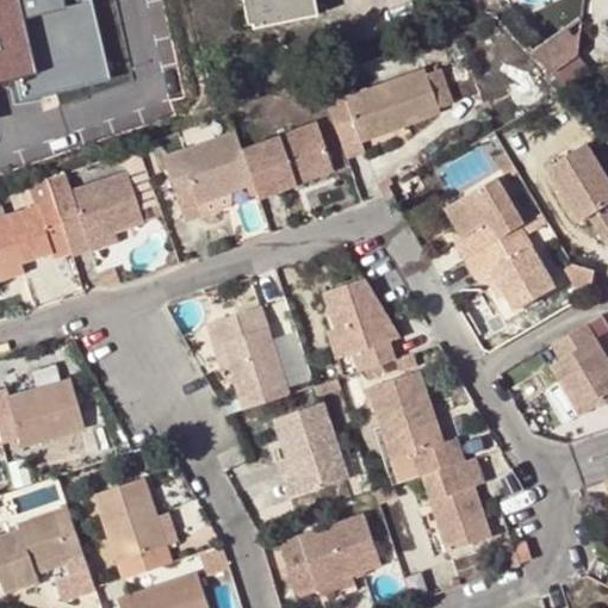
[(0,0),(0,80),(20,78),(24,98),(116,80),(99,0),(0,0)]
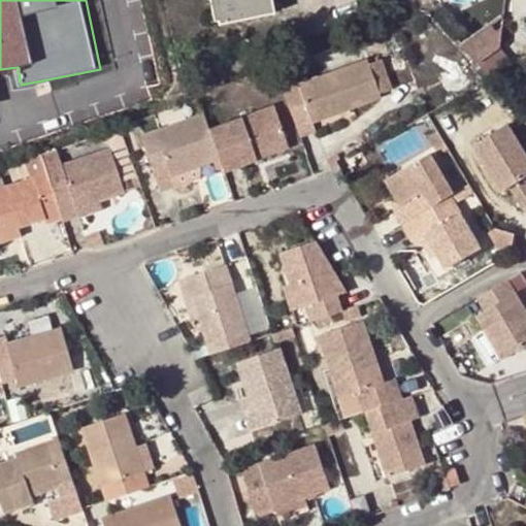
[(211,0),(218,27),(276,14),(272,0),(211,0)]
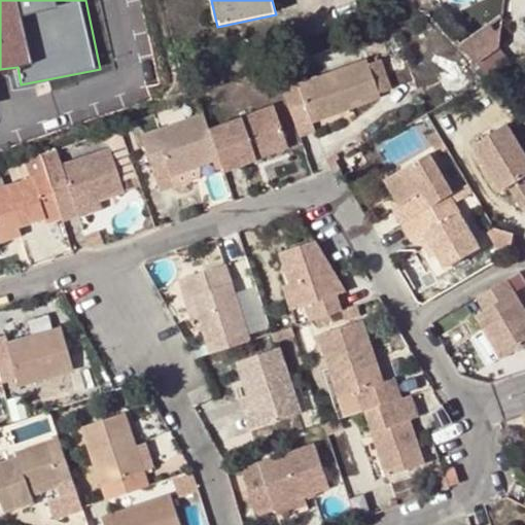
[(490,25),(460,46),(465,53),(478,65),(500,48),(502,29),(496,33),(490,25)]
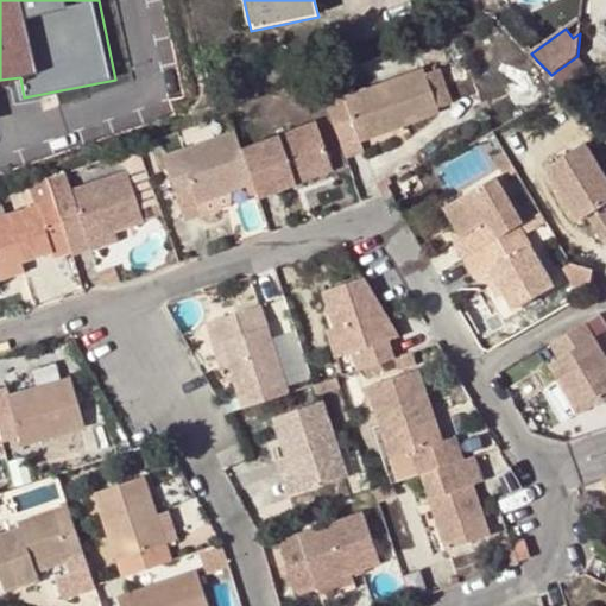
[(323,108),(340,152),(436,117),(435,112),(450,106),(437,73),(423,79),(421,73),(323,108)]
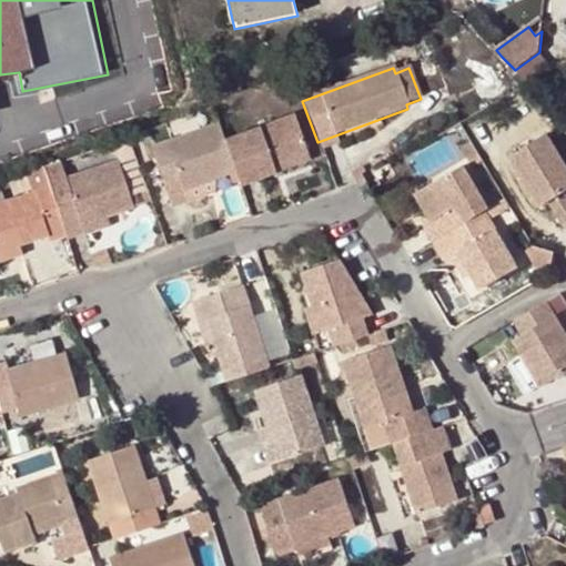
[(231,170),(236,184),(272,172),(269,163),(302,152),(289,114),(220,140),(231,170)]
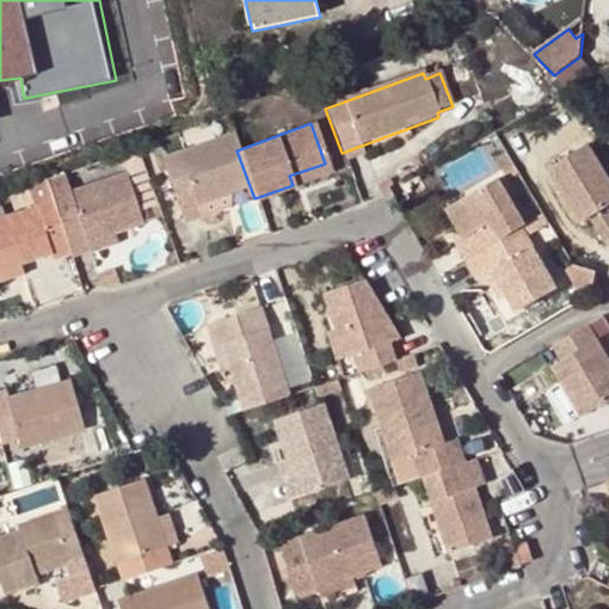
[(198,216),(194,204),(213,197),(223,192),(248,183),(237,151),(229,133),(178,152),(159,159),(157,159),(180,223),(198,216)]
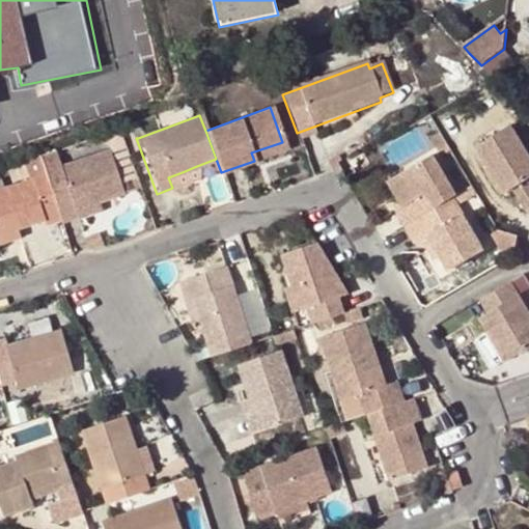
[(138,138),(155,132),(149,120),(133,127),(138,138)]
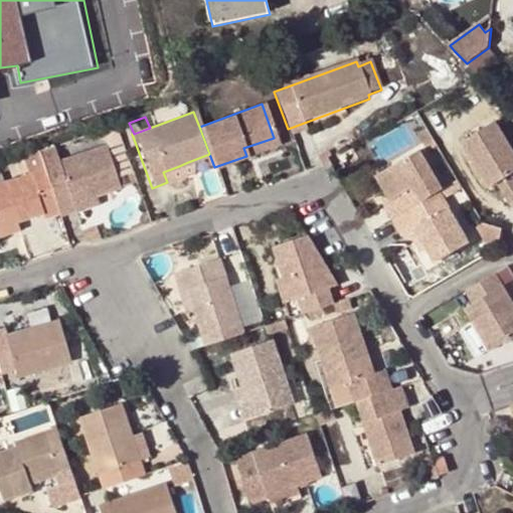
[(512,149),(496,121),(462,142),(489,188),(498,183),(512,206),(512,149)]
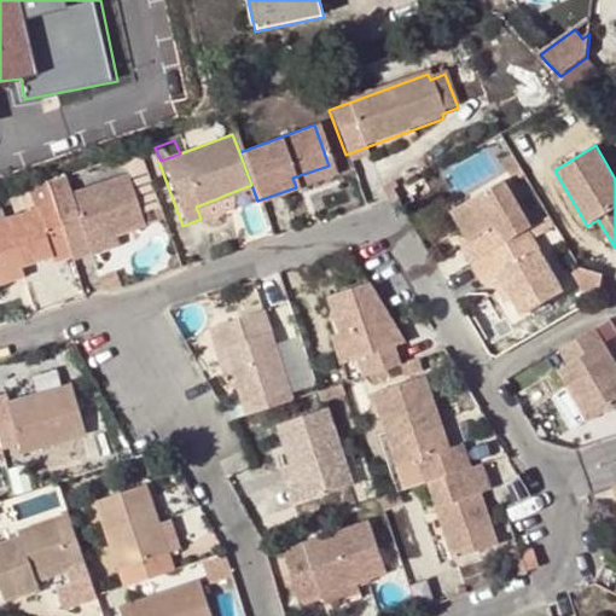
[(140,162),(134,149),(117,155),(123,169),(140,162)]
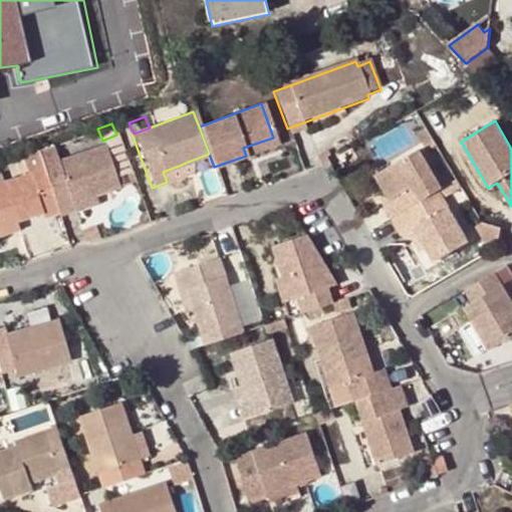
[(429,151),(437,147),(426,129),(418,133),(429,151)]
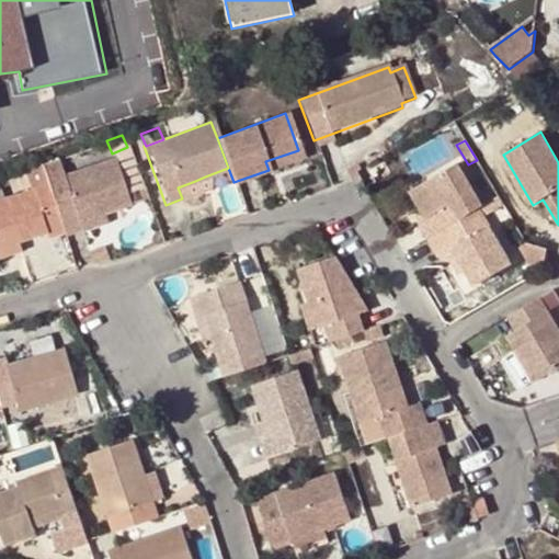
[(298,150),(265,161),(269,170),(300,158),(298,150)]
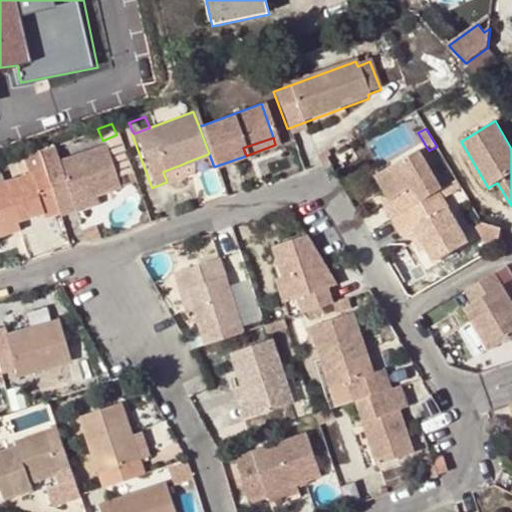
[(69,204),(94,196),(118,188),(104,145),(57,160),(52,145),(37,150),(39,155),(57,213),(58,215),(72,211),(69,204)]
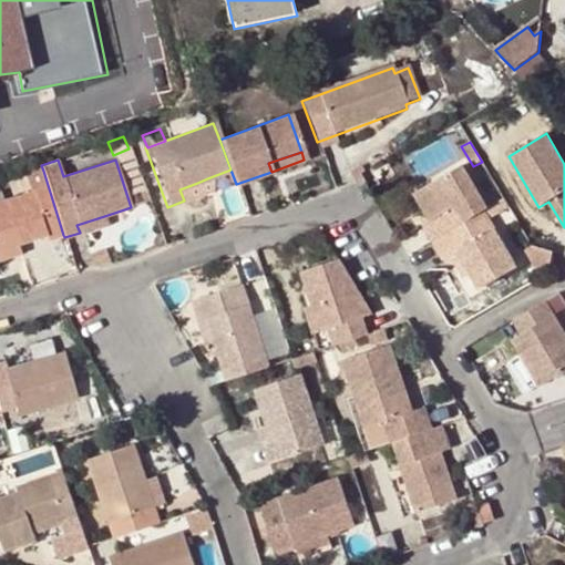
[(463,164),(414,193),(425,213),(430,221),(424,223),(422,224),(432,240),(484,211),(488,208),(463,164)]
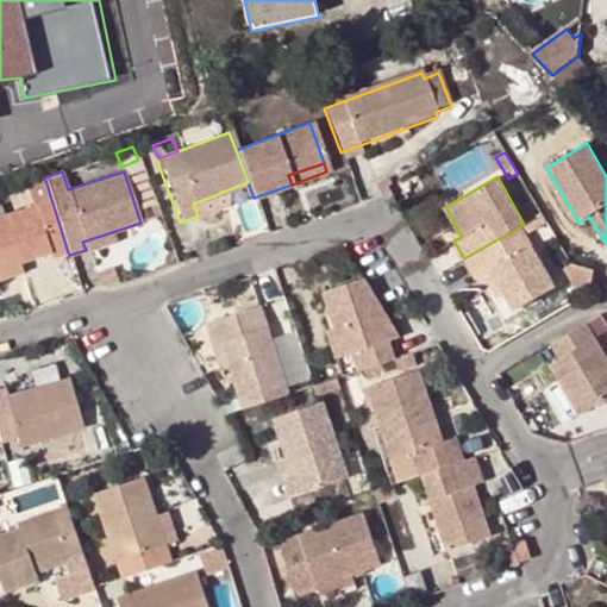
[(49,258),(68,252),(47,183),(44,177),(24,186),(30,206),(0,214),(0,268),(18,262),(48,252),(49,258)]
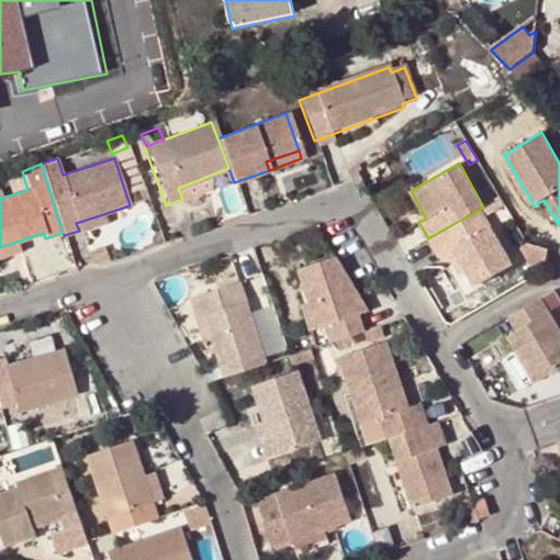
[(205,177),(196,181),(199,188),(208,185),(205,177)]
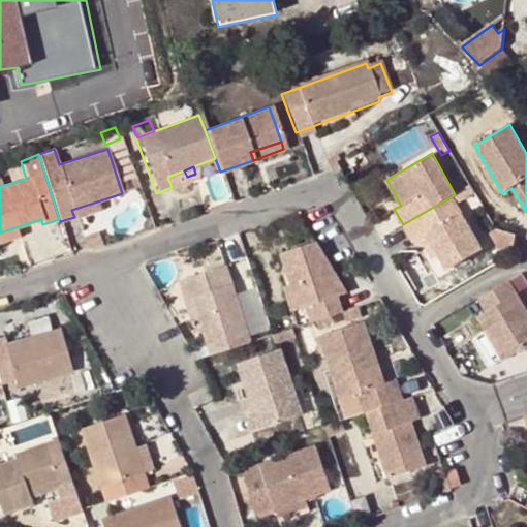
[(455,194),(459,202),(474,192),(470,185),(455,194)]
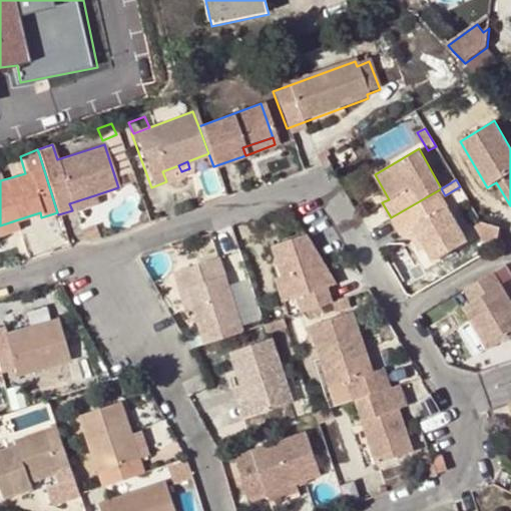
[(438,190),(391,217),(401,236),(415,228),(434,262),(468,241),(438,190)]
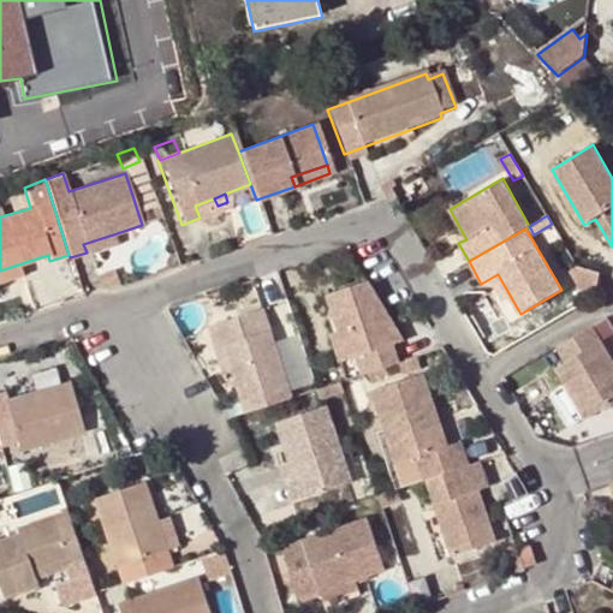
[(83,244),(87,253),(115,243),(113,234),(83,244)]
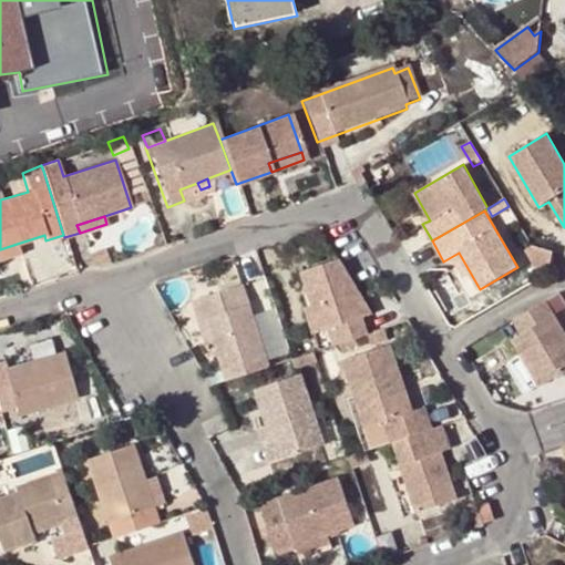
[(17,244),(0,249),(0,258),(19,253),(17,244)]
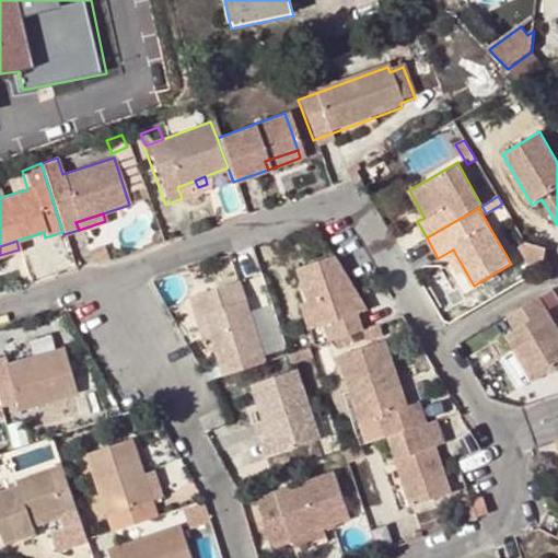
[(89,264),(106,257),(103,245),(85,251),(89,264)]
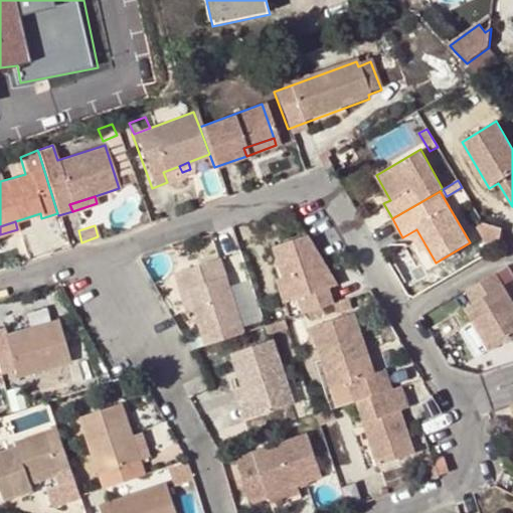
[(284,276),(293,300),(300,298),(304,313),(335,303),(330,289),(339,286),(325,262),(309,235),(275,245),(284,276)]
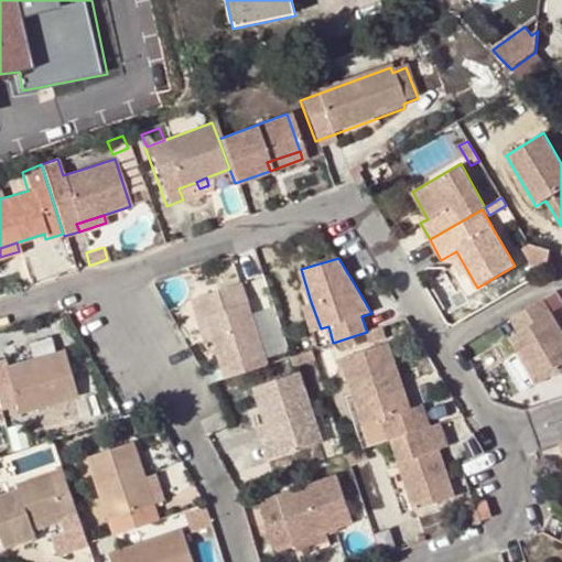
[(234,284),(240,304),(248,302),(241,282),(234,284)]
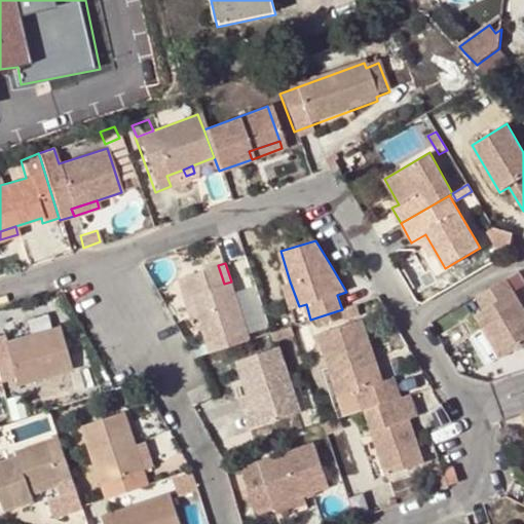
[(179,279),(184,298),(193,295),(199,317),(212,353),(251,340),(231,282),(224,284),(218,265),(179,279)]
